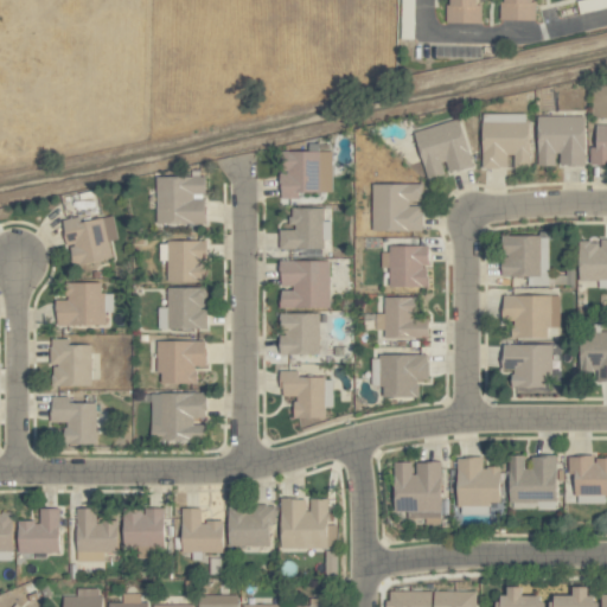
[(446,24),(481,23),(480,0),(449,0),(446,10),(446,24)]
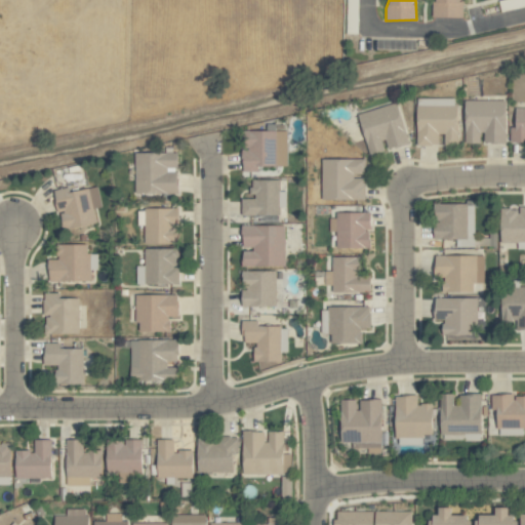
[(434,0),(433,14),(460,18),(463,0),(434,0)]
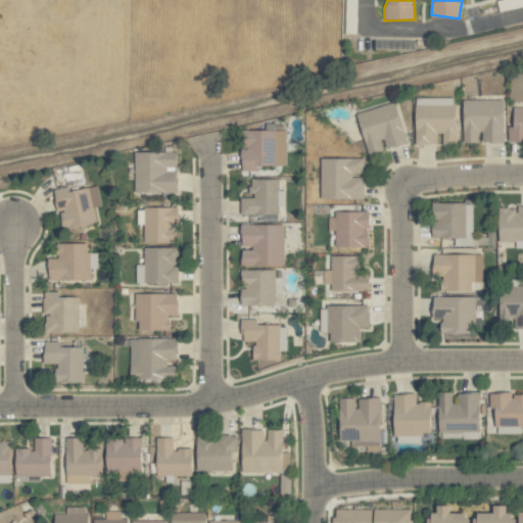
[(456,98),(416,98),(416,144),(437,144),(437,134),(442,134),(442,145),(456,145),(456,98)]
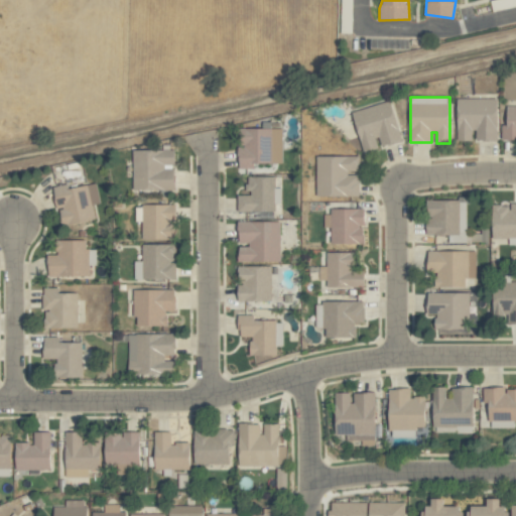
[(474,140),(498,140),(497,98),(457,99),(457,141),(474,140)]
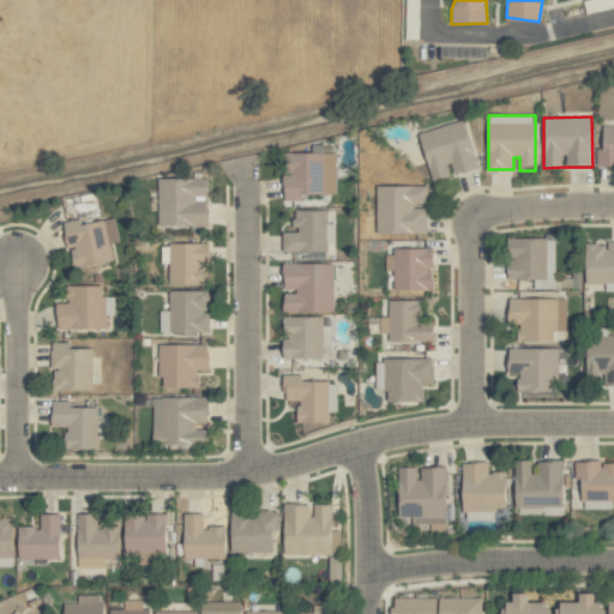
[(452,175),(479,167),(464,120),(419,133),(433,181),(452,176),(452,175)]
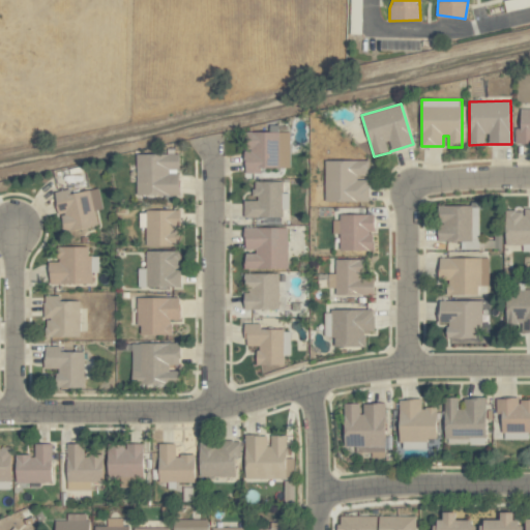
[(529,109),(521,109),(521,128),(516,128),(516,144),(529,143),(529,109)]
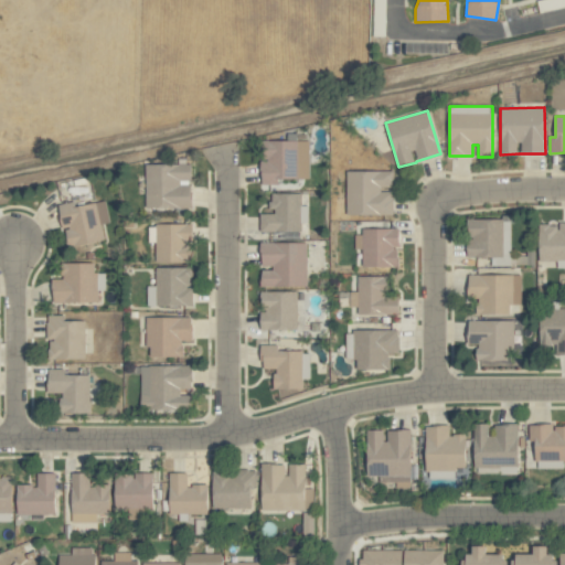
[(262,161),(262,184),(278,184),(278,179),(310,179),(309,140),(266,141),(266,160),(262,161)]
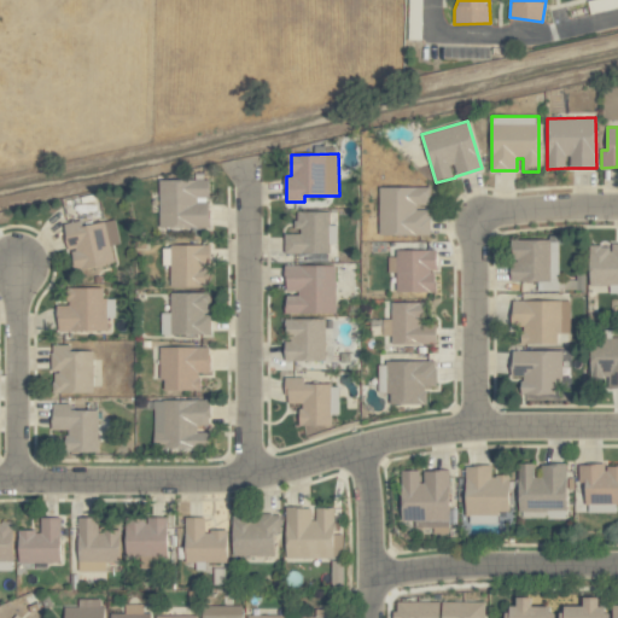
[(159,228),(209,227),(209,199),(210,199),(209,179),(159,180),(159,228)]
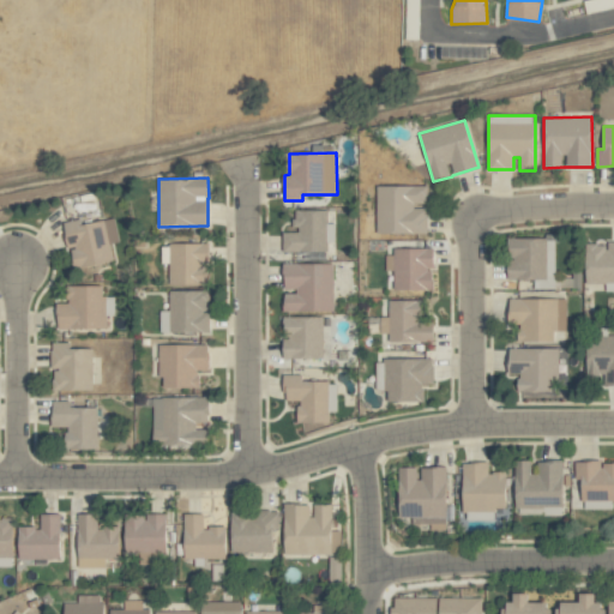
[(427,186),(377,186),(378,234),(428,233),(427,206),(427,186)]
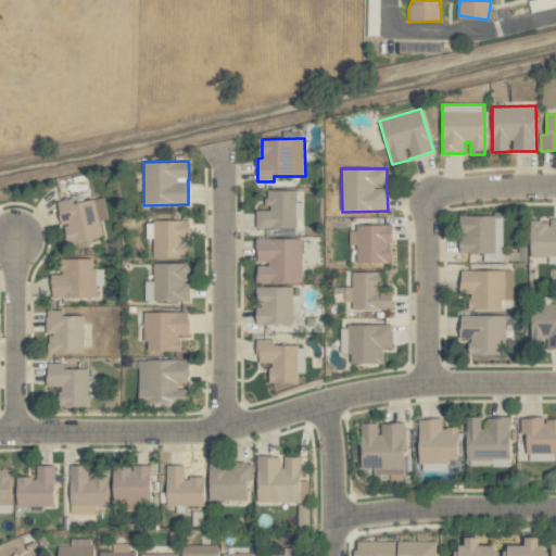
[(297,227),(295,190),(268,191),(268,211),(256,211),(256,228),(297,227)]
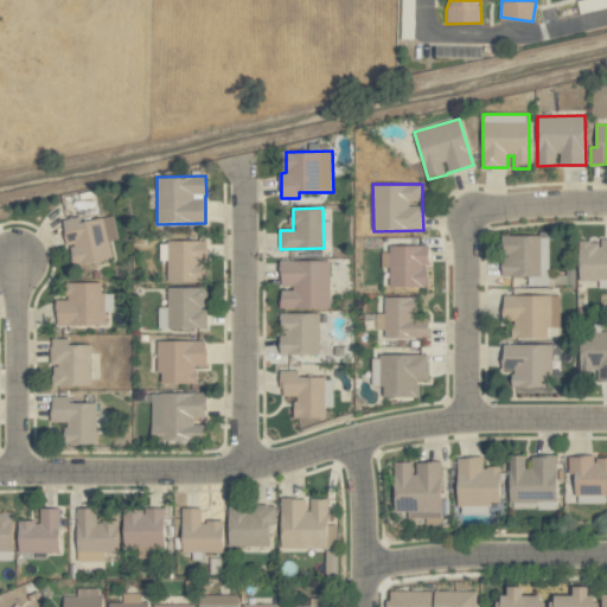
[(81,222),(80,217),(63,219),(72,266),(112,259),(108,242),(117,240),(113,216),(81,222)]
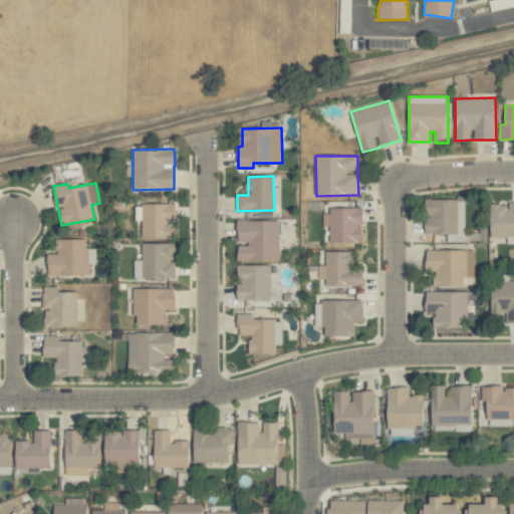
[(425,234),(463,235),(463,227),(464,227),(464,199),(427,198),(427,216),(426,216),(425,234)]
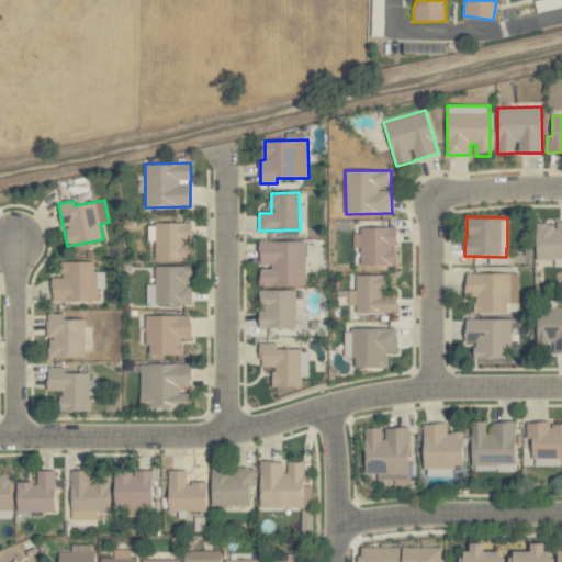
[(536,224),(537,260),(561,259),(561,221),(555,222),(555,223),(536,224)]
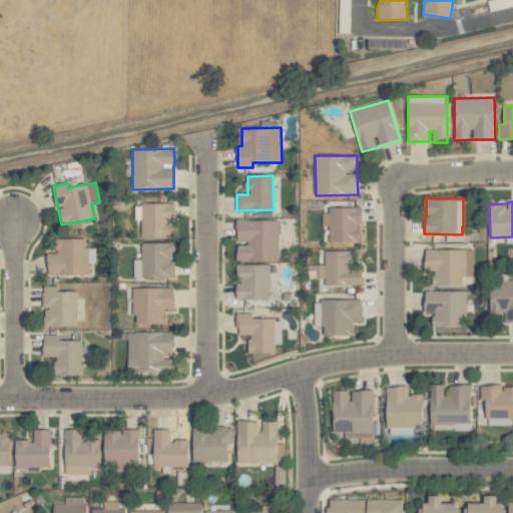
[(173,203),(140,203),(141,238),(174,237),(173,203)]
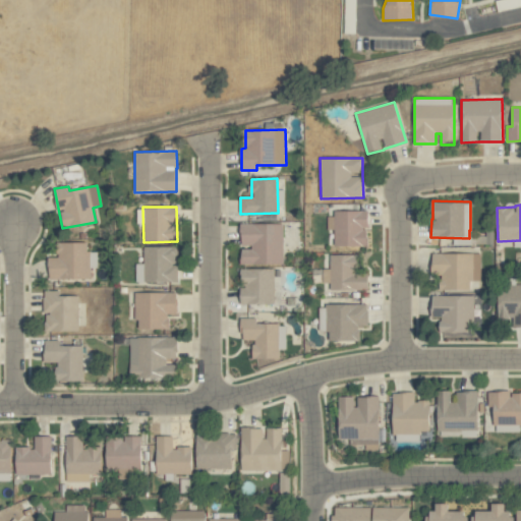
[(334,229),(334,246),(367,246),(367,212),(327,212),(327,230),(334,229)]
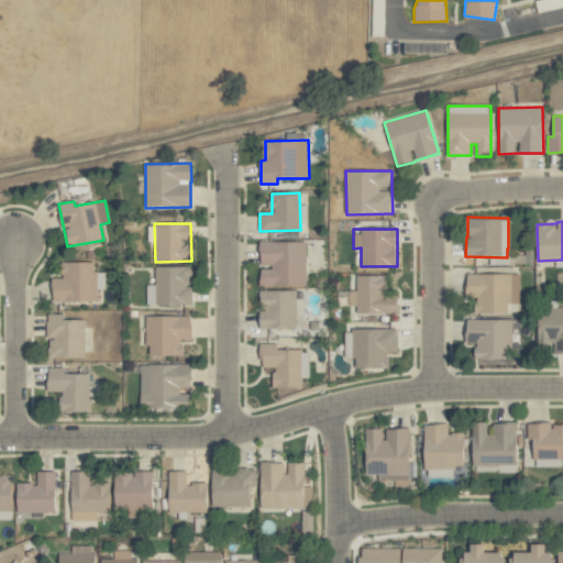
[(306,241),(261,242),(261,267),(260,267),(260,286),(306,285),(306,241)]
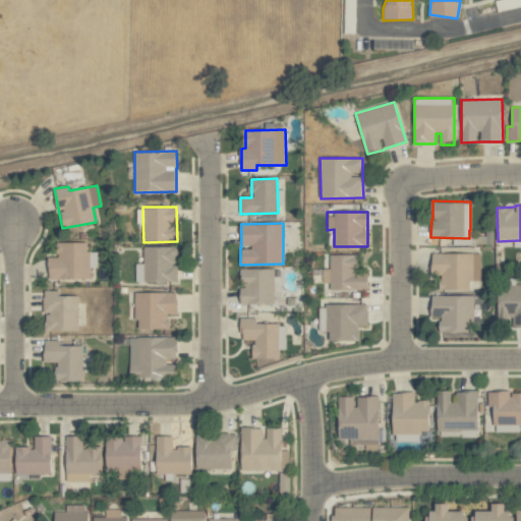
[(91,279),(91,268),(97,268),(97,251),(88,252),(88,242),(61,242),(61,257),(48,257),(49,279),(91,279)]
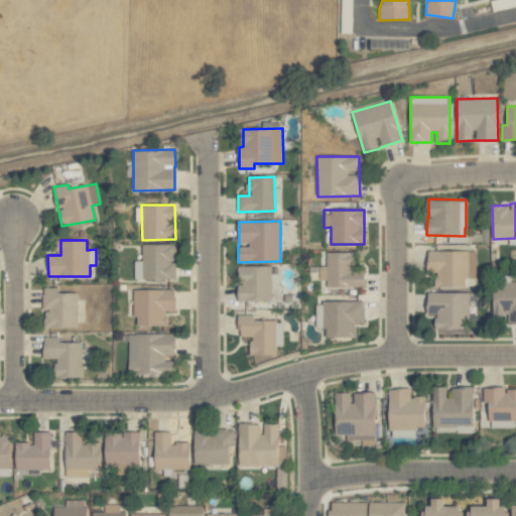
[(142,244),(142,279),(175,279),(175,263),(174,263),(174,245),(142,244)]
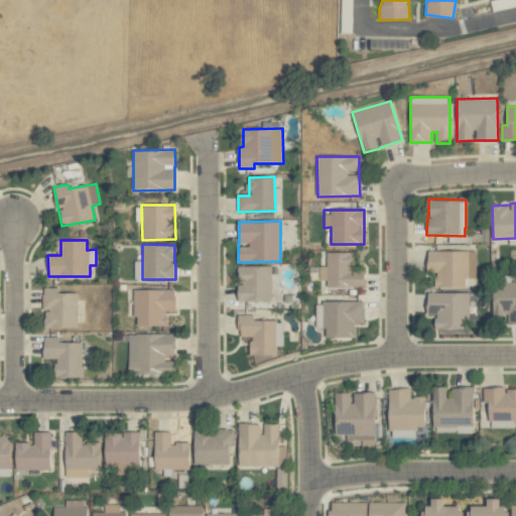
[(476,251),(428,252),(428,268),(435,268),(435,287),(466,287),(466,278),(476,278),(476,251)]
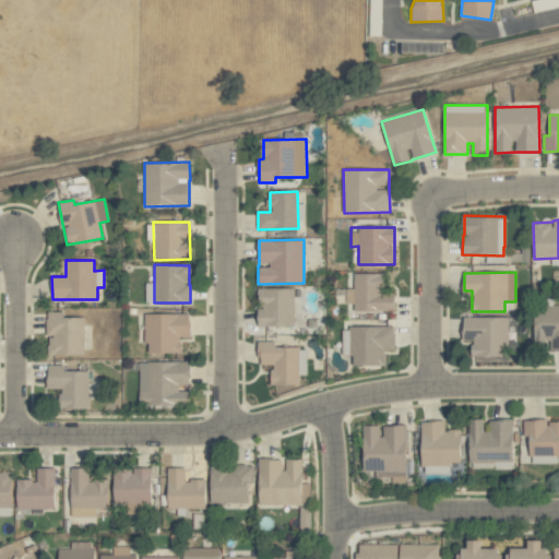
[(383,273),(354,274),(355,289),(346,289),(347,304),(354,304),(354,311),(395,311),(395,294),(383,294),(383,273)]
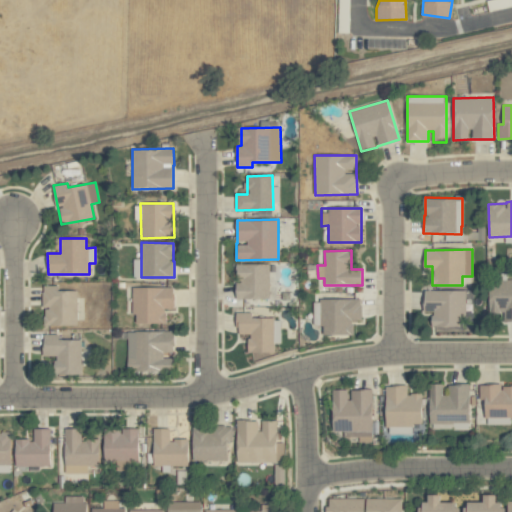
[(269,264),(237,264),(238,299),(270,298),(269,264)]
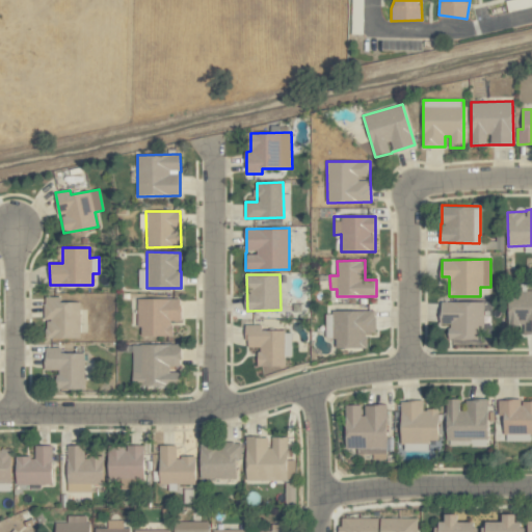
[(531,334),(531,291),(508,292),(508,325),(523,325),(524,334),(531,334)]
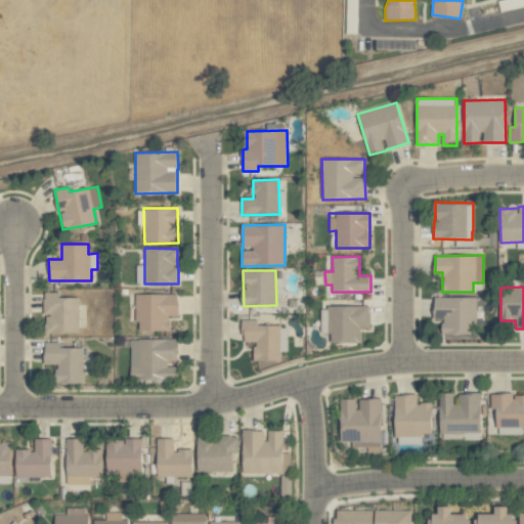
[(43,334),(78,334),(79,298),(59,297),(59,293),(44,293),(43,334)]
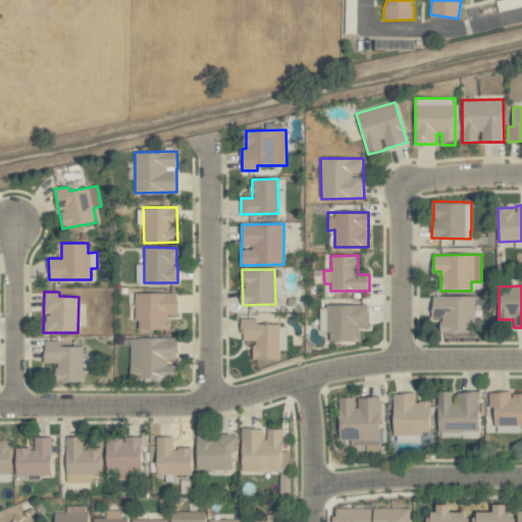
[(136,293),(136,330),(169,330),(169,315),(176,314),(176,293),(136,293)]
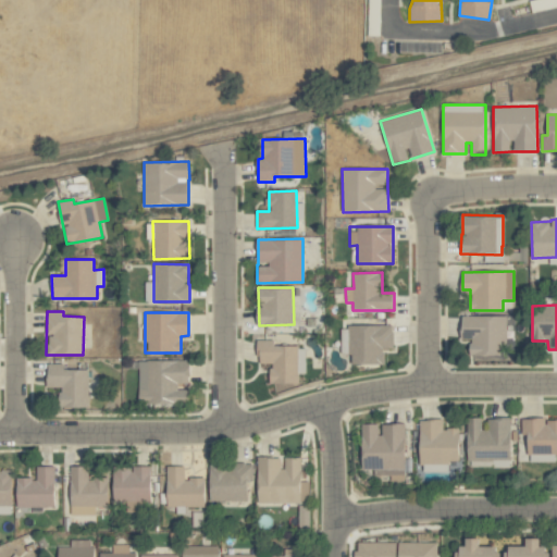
[(462,316),(462,338),(472,338),(473,357),(506,357),(506,316),(462,316)]
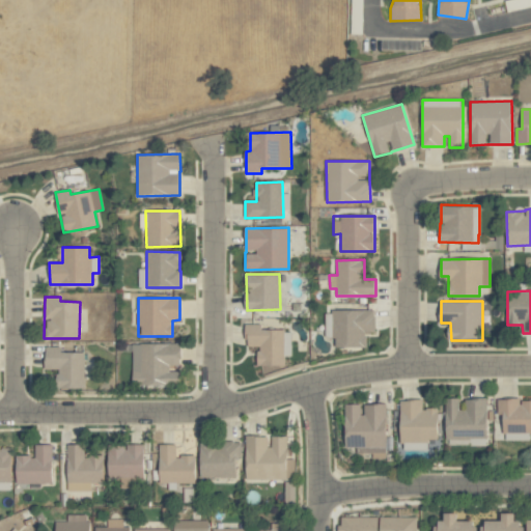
[(375,332),(374,310),(332,310),(332,338),(335,338),(335,347),(366,346),(366,332),(375,332)]
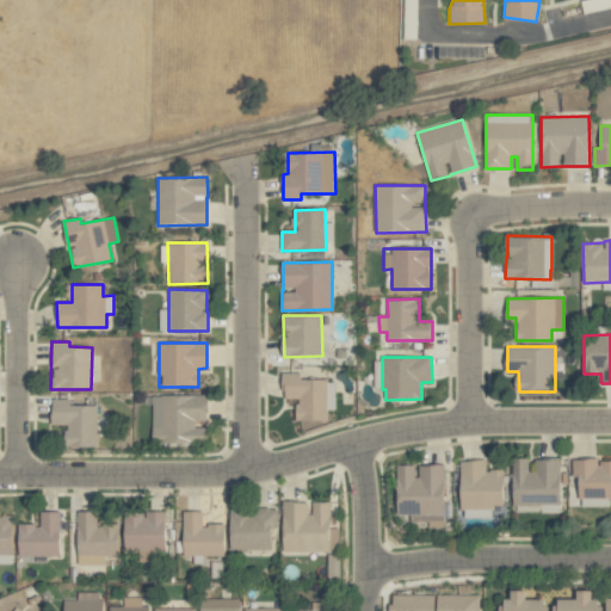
[(297,421),(328,420),(328,411),(334,411),(334,380),(301,380),(301,374),(283,374),(284,399),(296,399),(297,421)]
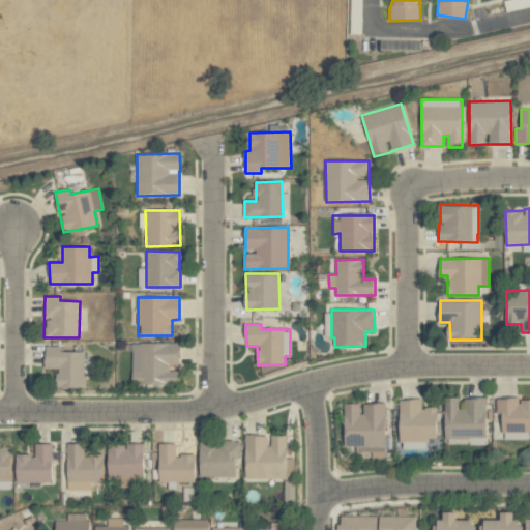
[(131,344),(133,385),(180,384),(180,371),(170,371),(170,364),(179,364),(179,342),(131,344)]
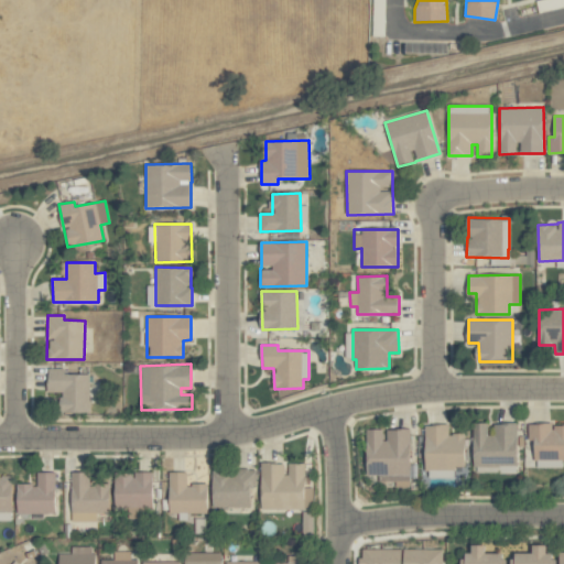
[(89,373),(64,375),(64,368),(47,369),(47,392),(63,391),(64,413),(89,412),(89,373)]
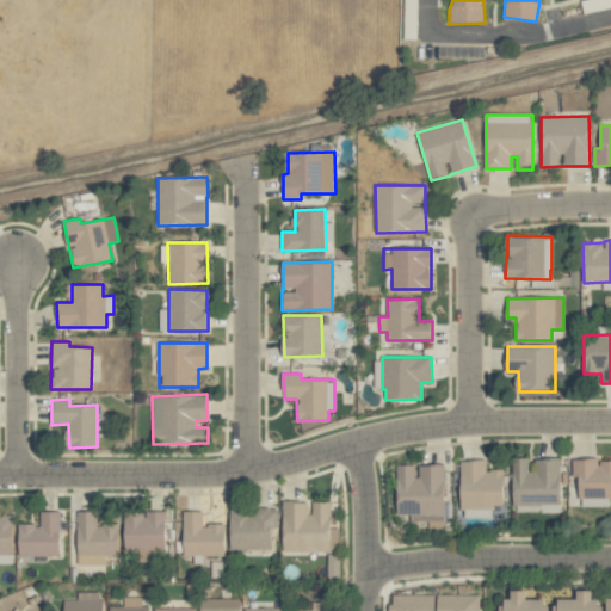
[(513,458),(513,506),(560,507),(560,458),(536,458),(535,471),(529,471),(529,458),(513,458)]
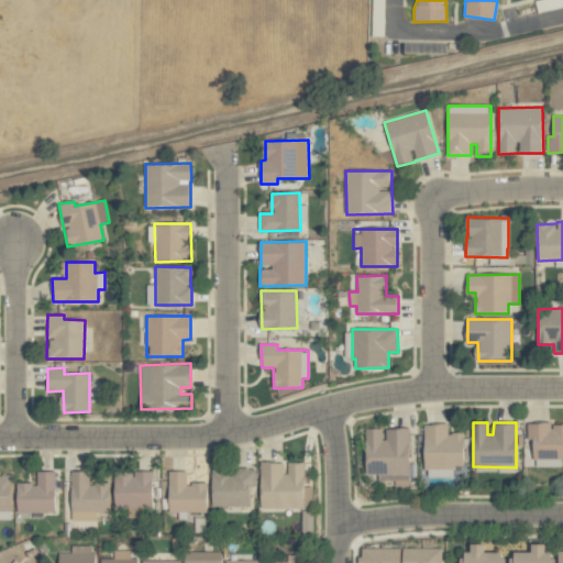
[(530,422),(531,460),(562,459),(562,424),(551,424),(551,422),(530,422)]
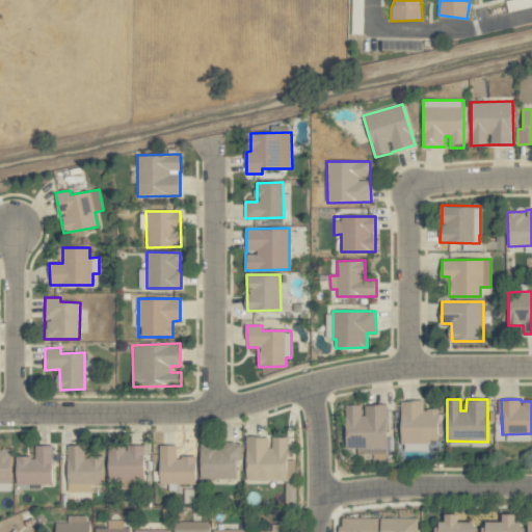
[(401,443),(439,443),(439,409),(423,409),(423,401),(402,401),(401,443)]
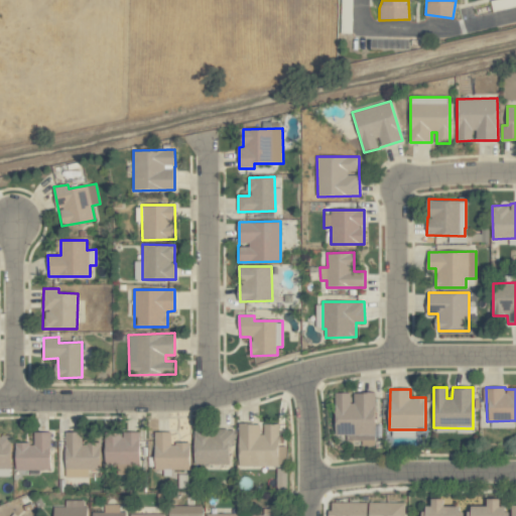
[(352,393),(336,393),(336,434),(347,434),(347,440),(375,440),(375,393),(352,393)]
